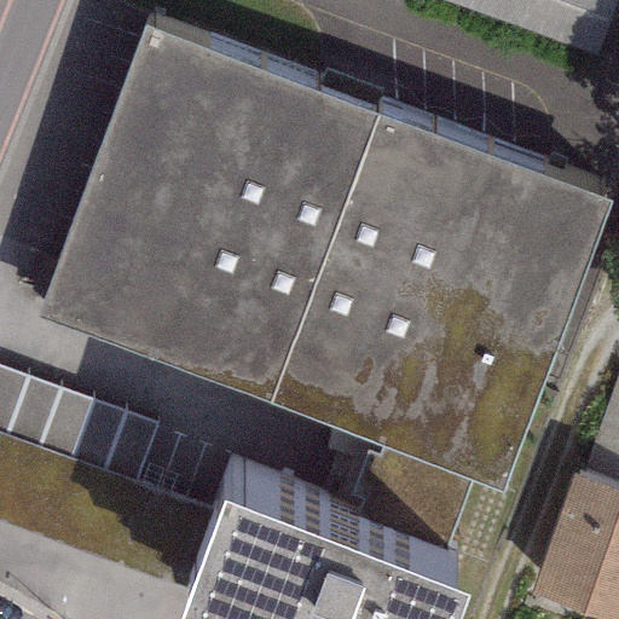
[(615,0),(438,0),(596,55),(615,0)]
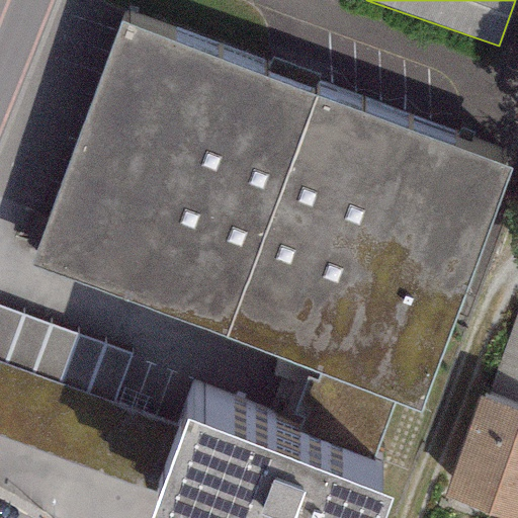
[(507,164),(119,24),(30,268),(418,408),(507,164)]
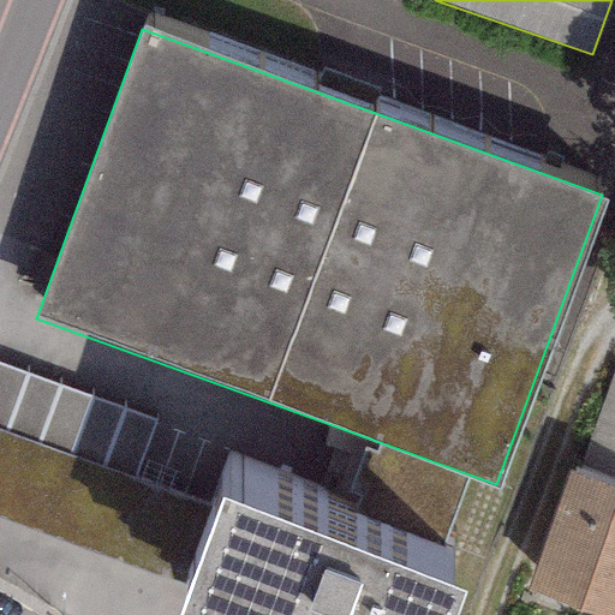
[(0,400),(132,445),(148,398),(0,347),(0,400)]
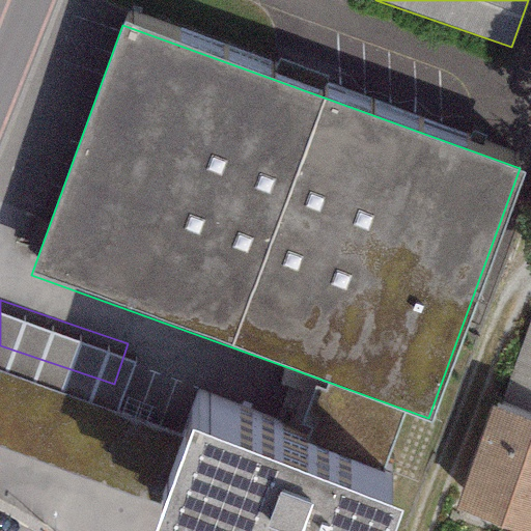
[(530,315),(498,411),(530,421),(530,315)]
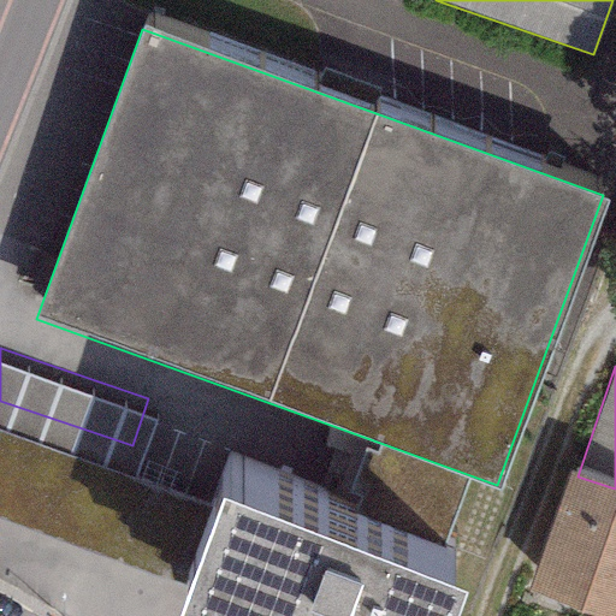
[(0,519),(182,585),(209,508),(0,432),(0,519)]
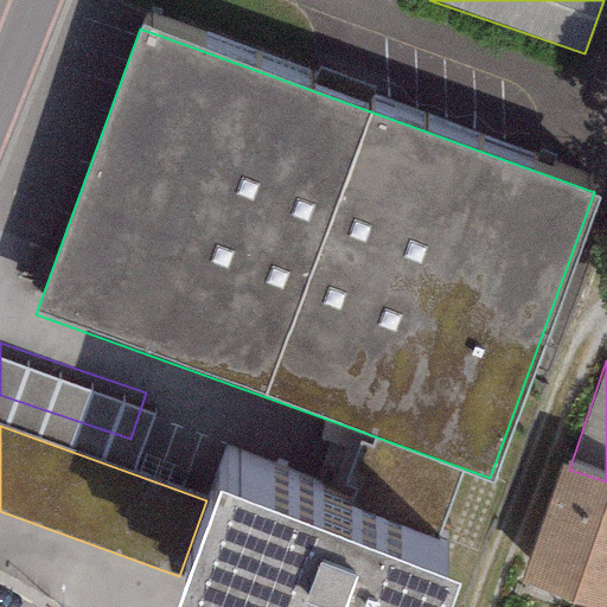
[(589,606),(606,606),(606,481),(569,470),(560,466),(519,583),(589,606)]
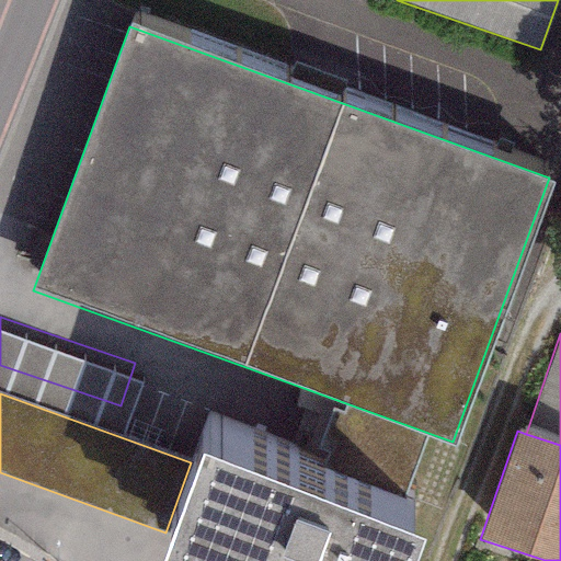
[(414,560),(423,540),(201,456),(160,560),(414,560)]
